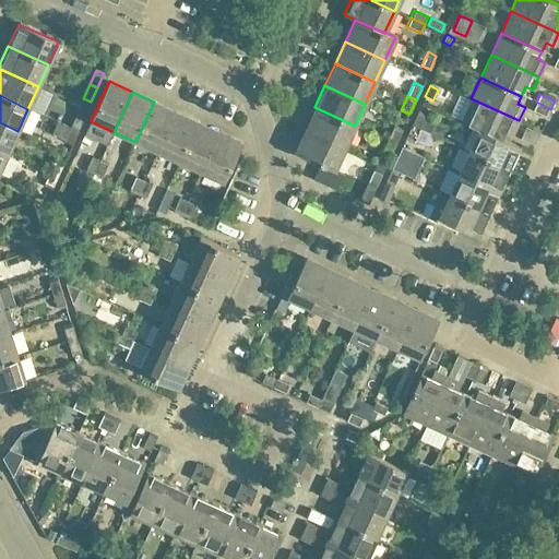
[(512,133),(519,120),(471,98),(461,121),(478,130),(478,129),(501,140),(501,139),(506,130),(512,133)]
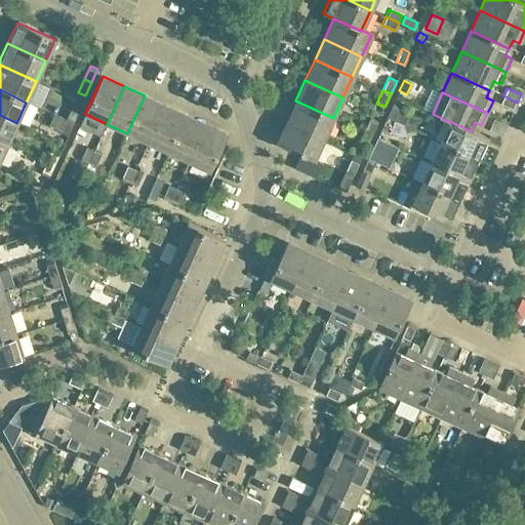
[(147,143),(164,105),(145,95),(127,133),(147,143)]
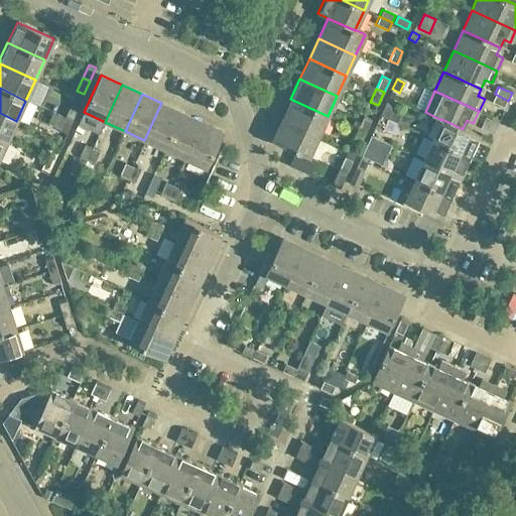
[(505,108),(508,101),(495,94),(491,102),(505,108)]
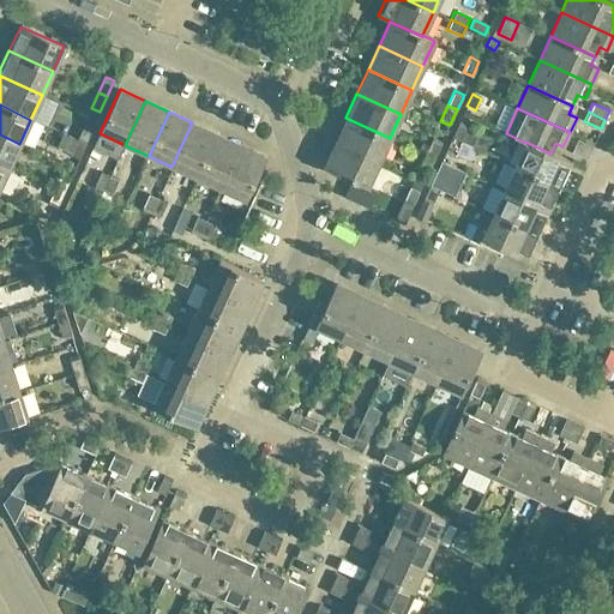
[(379,162),(390,138),(345,118),(335,142),(379,162)]
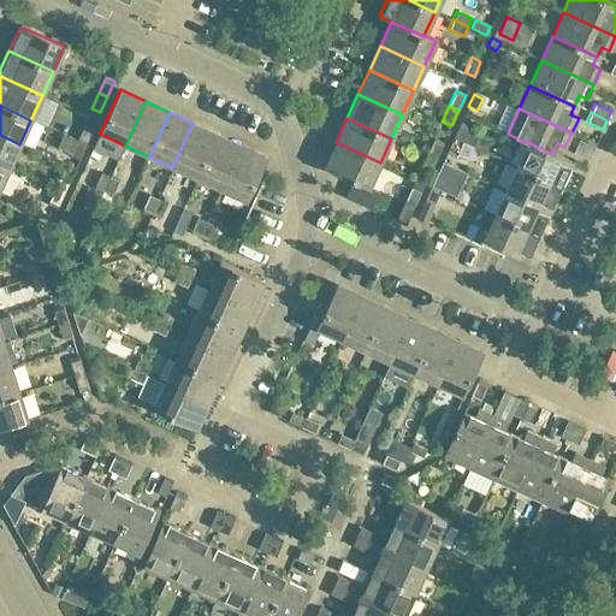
[(196,178),(218,134),(193,123),(172,167),(196,178)]
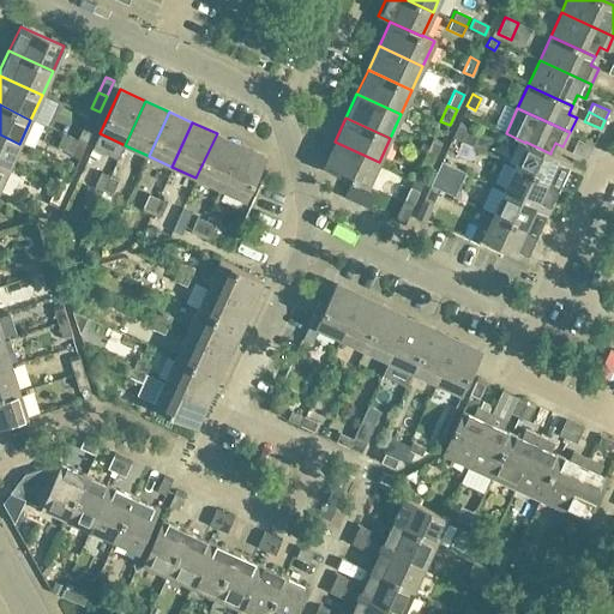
[(461,142),(468,126),(458,122),(451,137),(461,142)]
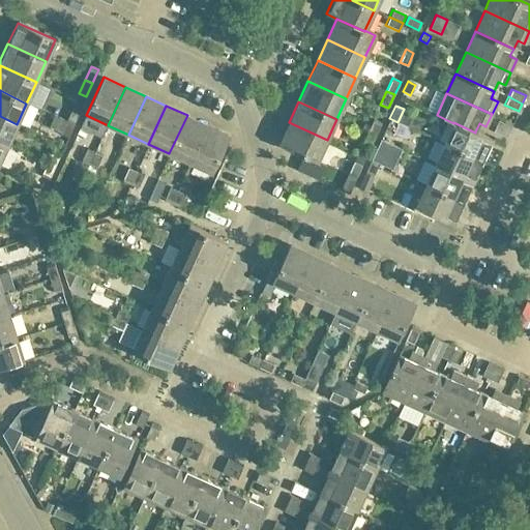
[(74,124),(79,112),(71,108),(65,121),(74,124)]
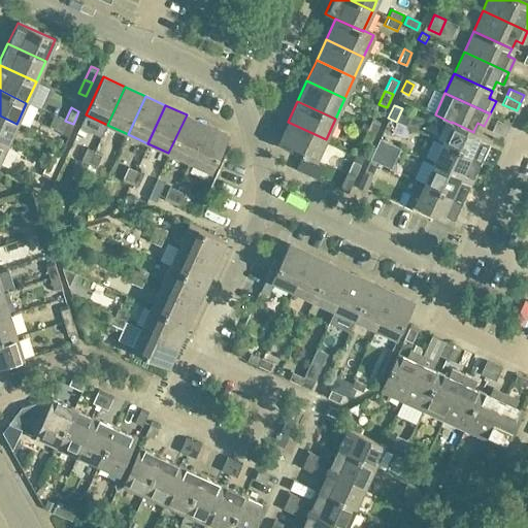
[(190,162),(207,124),(187,114),(168,153),(190,162)]
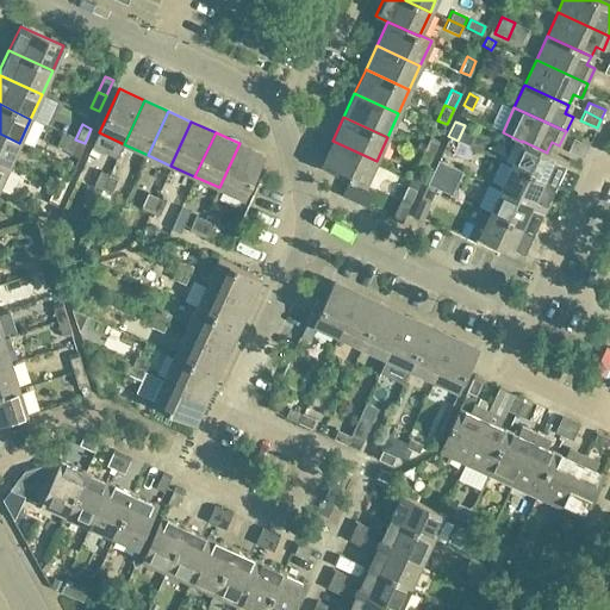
[(0,134),(0,162),(8,167),(19,143),(0,134)]
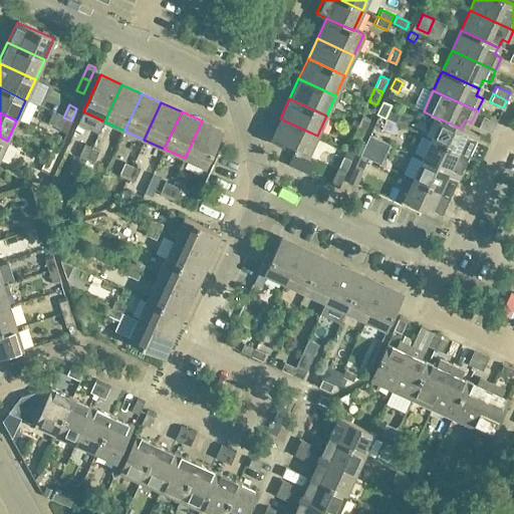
[(379,132),(386,118),(377,114),(371,127),(379,132)]
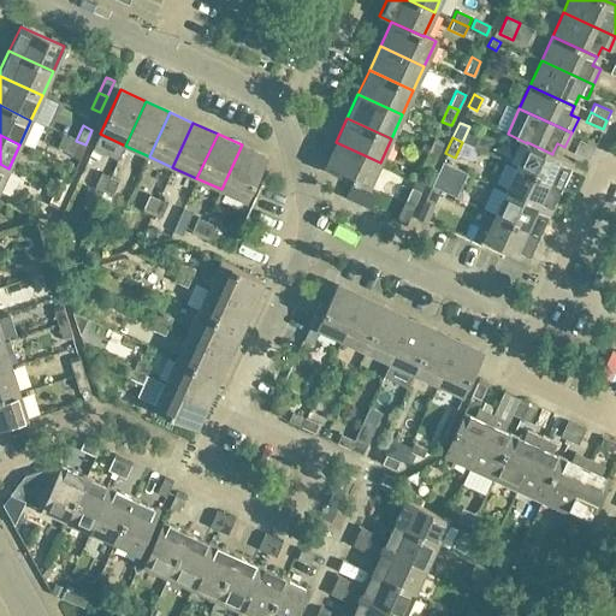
[(436,158),(443,142),(434,138),(427,154),(436,158)]
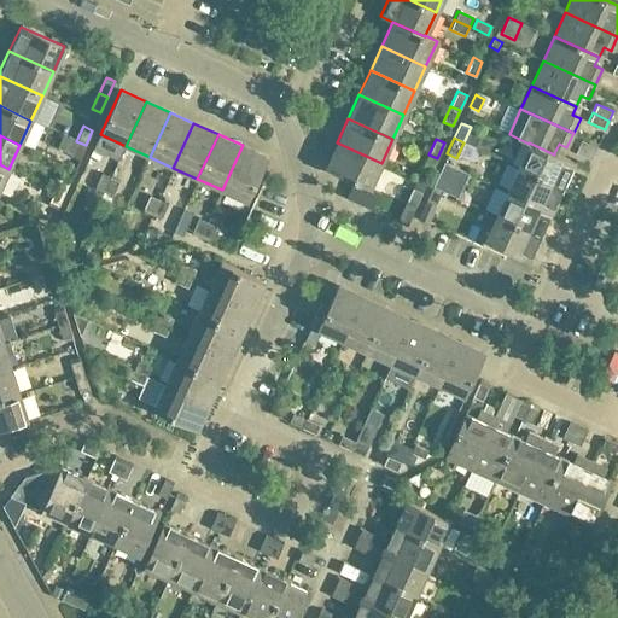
[(590,161),(598,144),(588,140),(581,156),(590,161)]
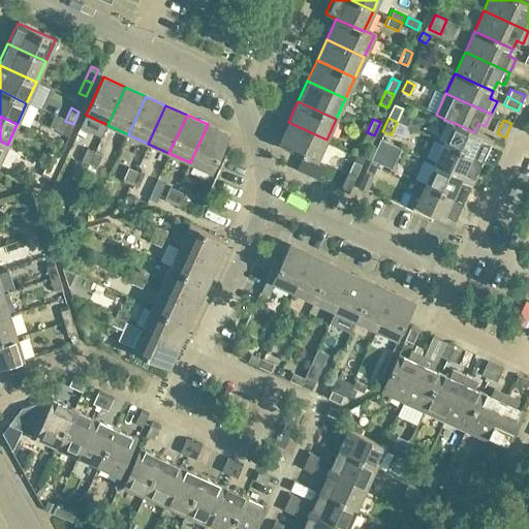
[(67,138),(73,124),(65,121),(59,134),(67,138)]
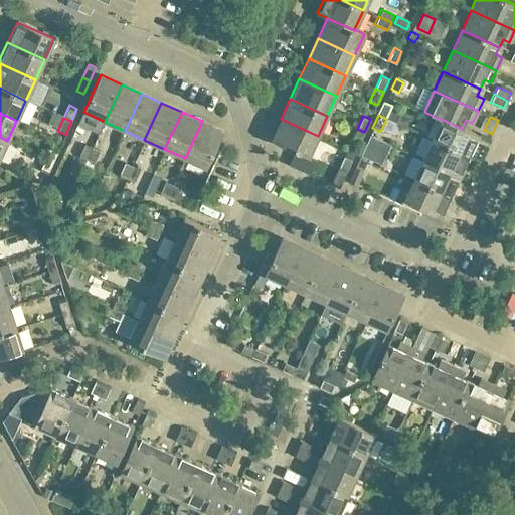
[(308,157),(318,136),(281,119),(271,140),(308,157)]
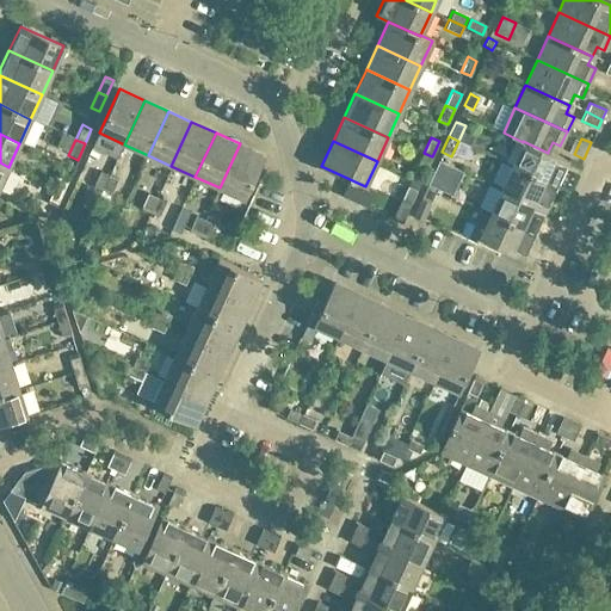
[(555,186),(567,161),(548,152),(548,153),(523,141),(523,142),(512,166),(555,186)]
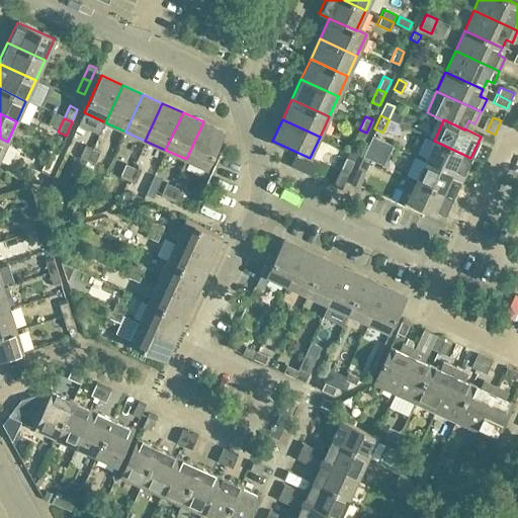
[(206,169),(225,132),(203,121),(186,159),(206,169)]
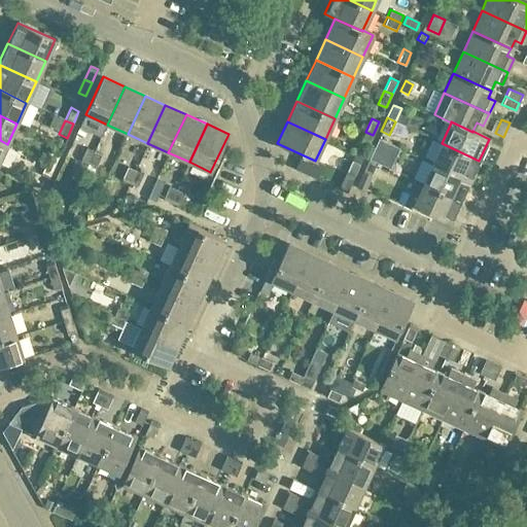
[(366,148),(373,135),(365,132),(359,144),(366,148)]
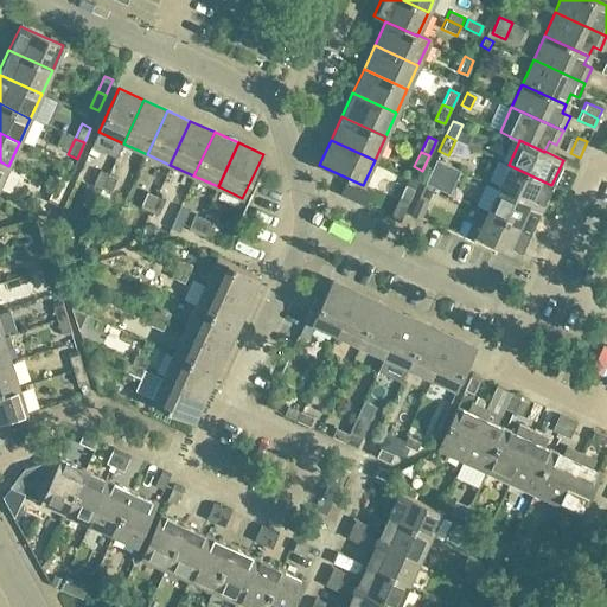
[(541,209),(551,185),(509,165),(498,189),(541,209)]
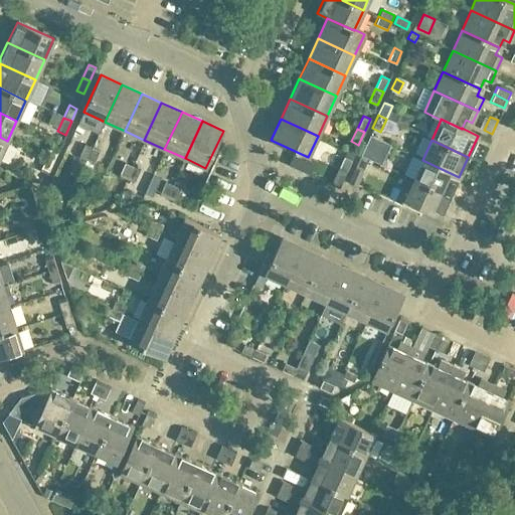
[(368,159),(374,146),(366,142),(360,155),(368,159)]
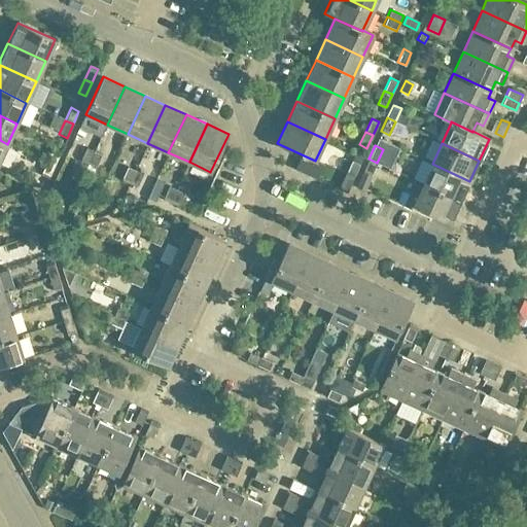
[(54,165),(60,152),(53,148),(46,162),(54,165)]
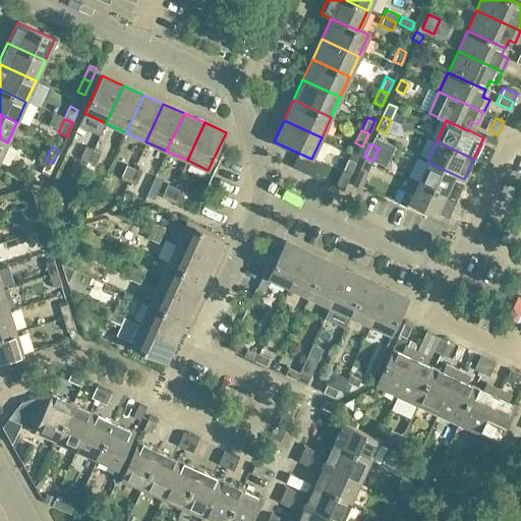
[(87,163),(93,150),(85,147),(79,160),(87,163)]
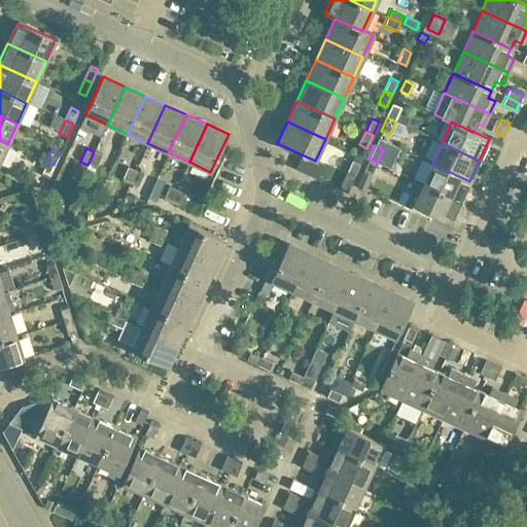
[(96,169),(102,155),(94,151),(88,165),(96,169)]
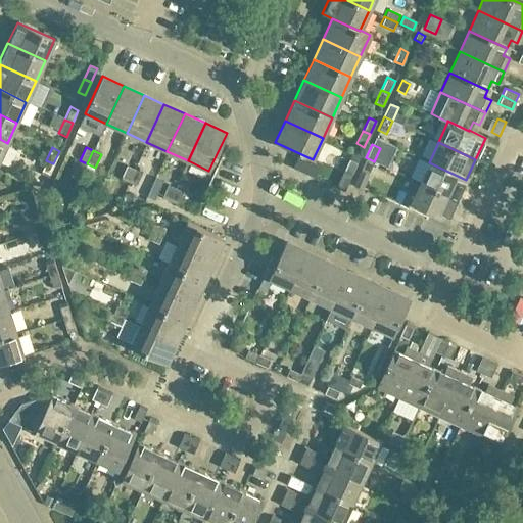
[(368,174),(374,161),(366,157),(360,171),(368,174)]
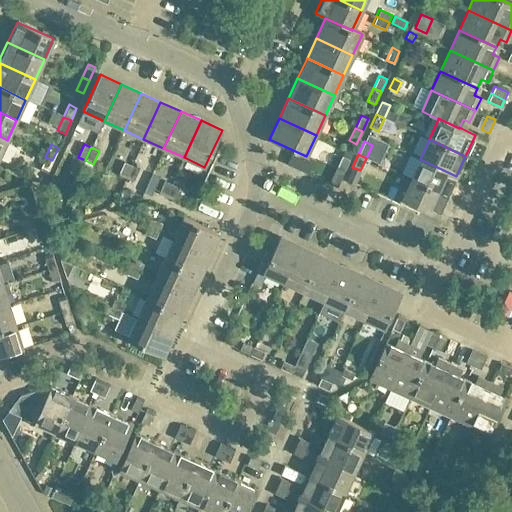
[(343,172),(349,159),(342,156),(336,169),(343,172)]
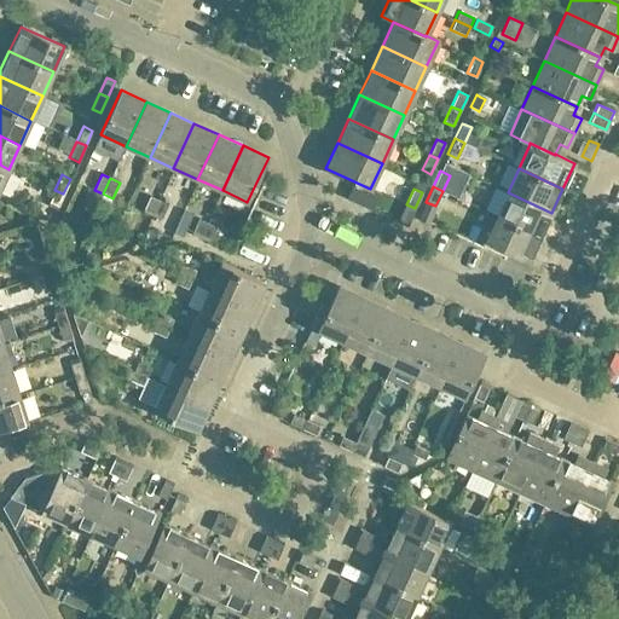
[(56,209),(63,194),(55,190),(47,206),(56,209)]
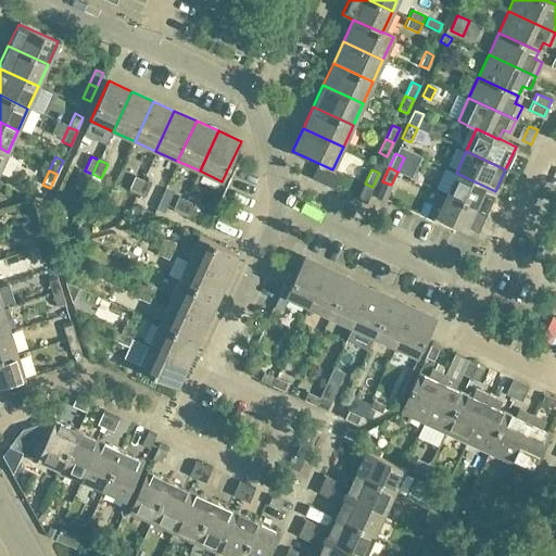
[(485,212),(495,191),(456,173),(446,194),(485,212)]
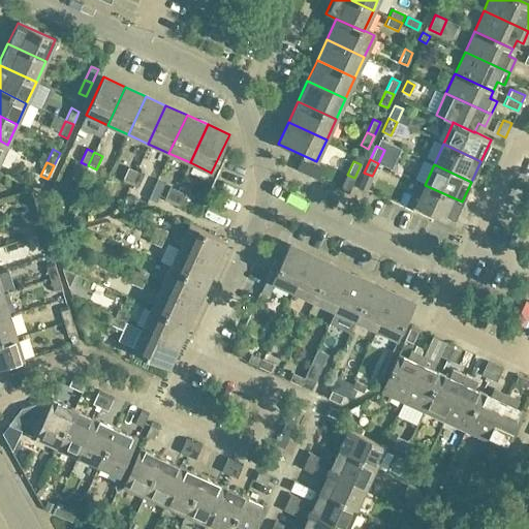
[(129,185),(135,172),(128,168),(122,181),(129,185)]
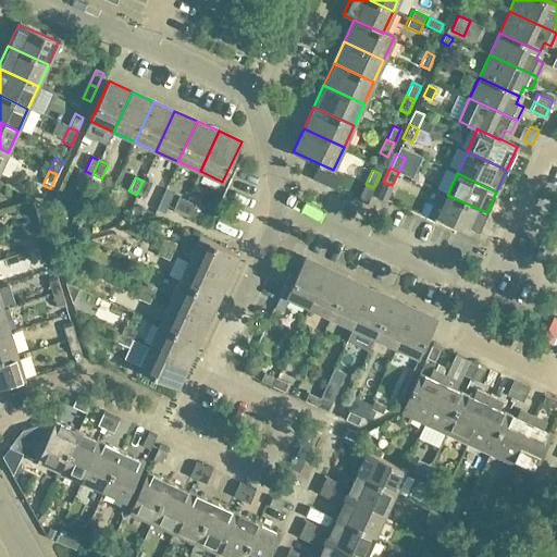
[(145,198),(151,184),(143,181),(136,195),(145,198)]
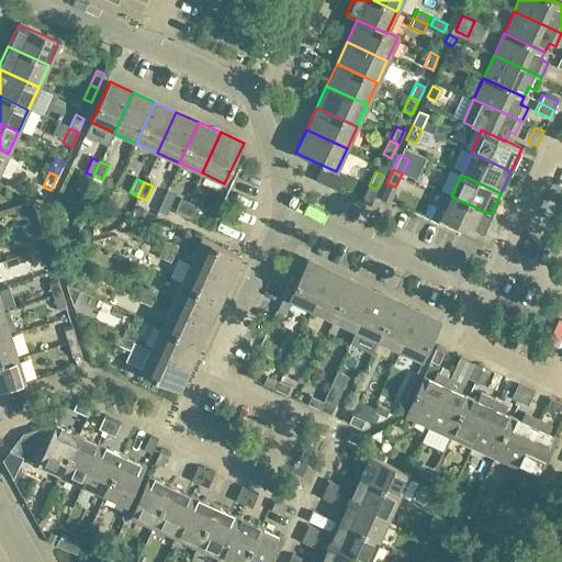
[(380,197),(380,198),(390,202),(397,188),(395,187),(386,183),(380,197)]
